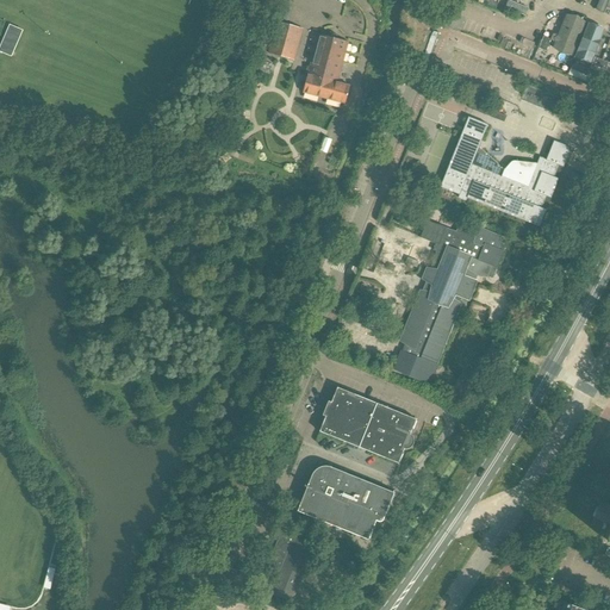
[(524,16),(528,8),(508,0),(505,7),(524,16)]
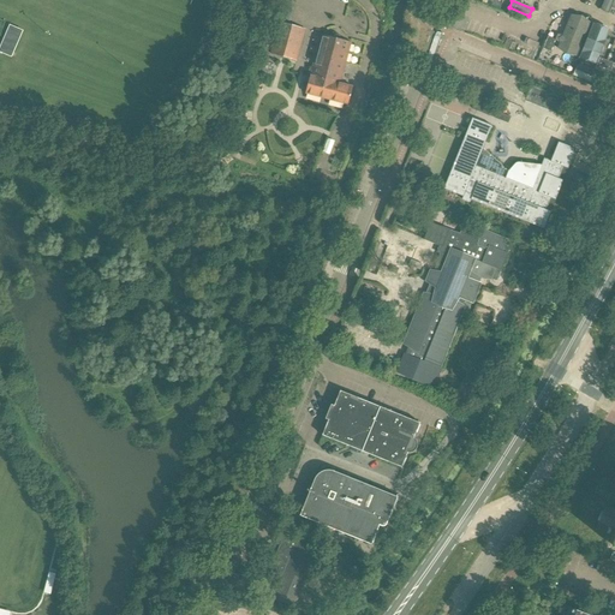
[(614,0),(604,0),(601,10),(609,13),(611,7),(614,7),(614,0)]
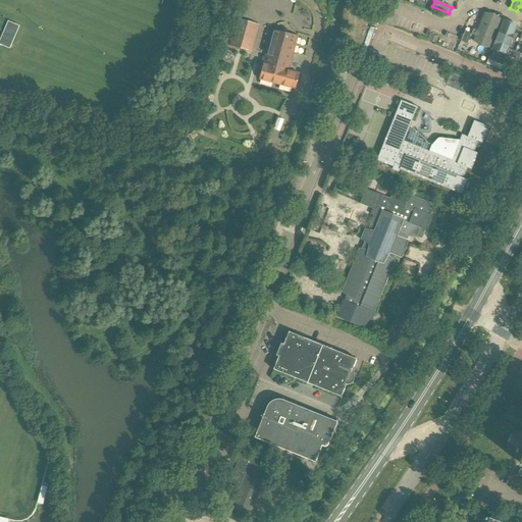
[(471,36),(472,36),(474,37),(473,42),(489,48),(501,19),(484,12),(477,30),(473,29),(471,36)]
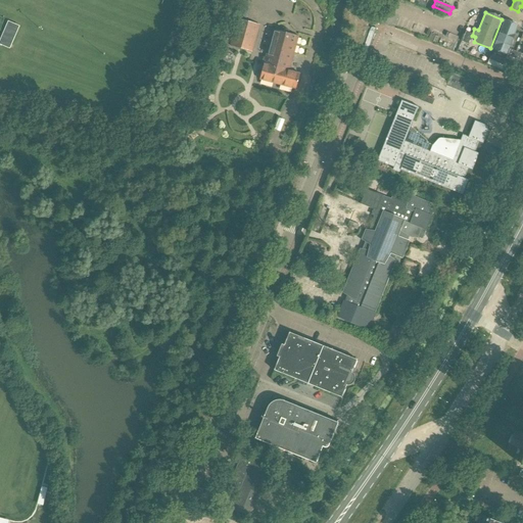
[(230,46),(251,52),(258,26),(237,19),(230,46)]
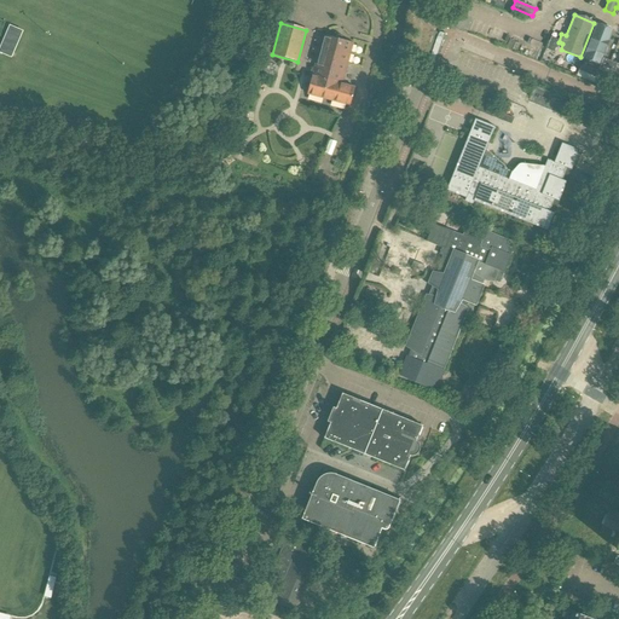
[(613,30),(597,23),(583,59),(600,65),(613,30)]
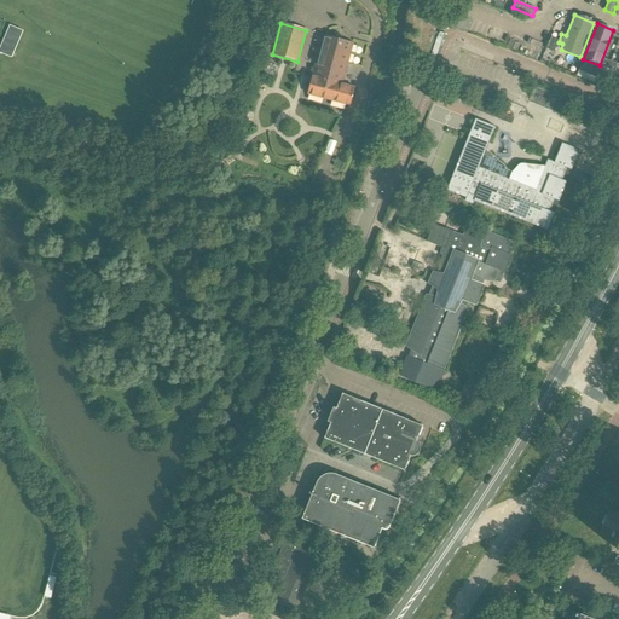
[(353,42),(324,35),(308,94),(351,105),(356,88),(342,85),(353,42)]
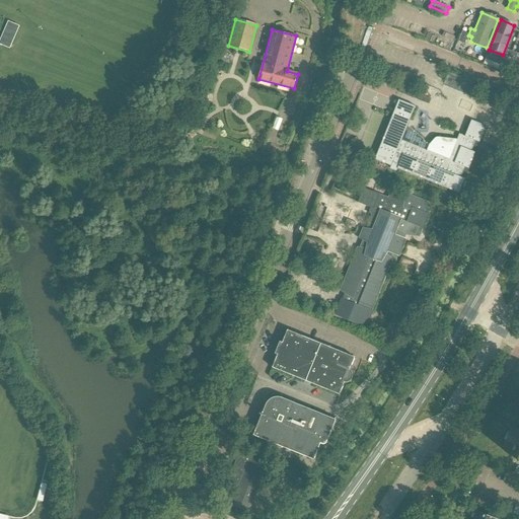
[(458,41),(464,44),(468,33),(461,31),(458,41)]
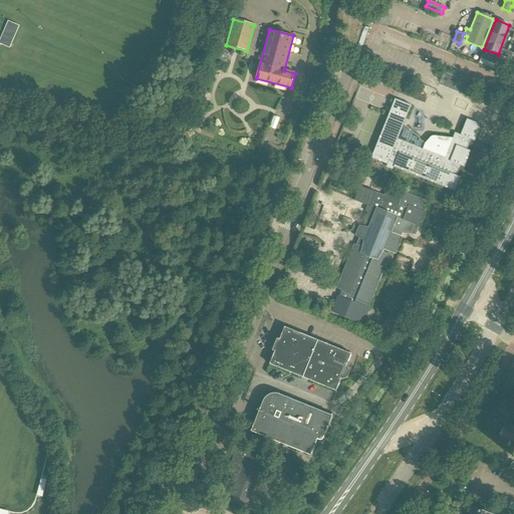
[(0,39),(0,45),(9,49),(11,44),(0,39)]
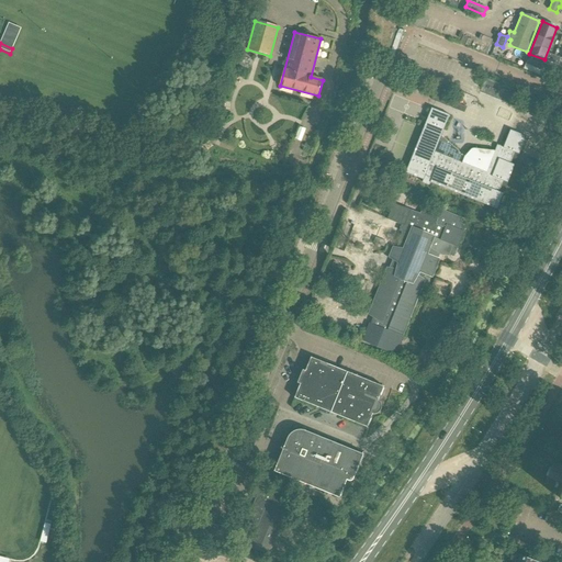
[(548,53),(544,64),(549,66),(557,68),(561,58),(548,53)]
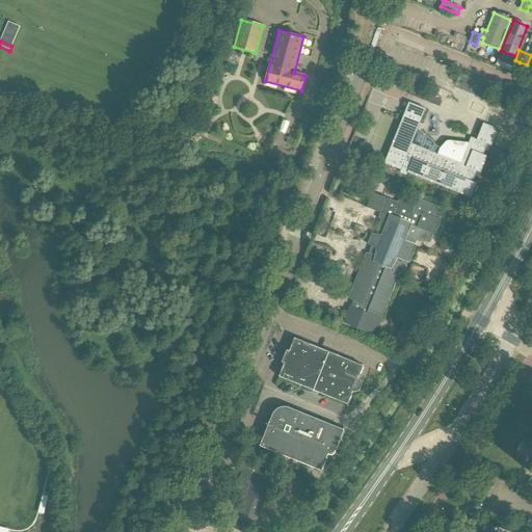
[(499,54),(495,65),(515,74),(516,70),(520,62),(499,54)]
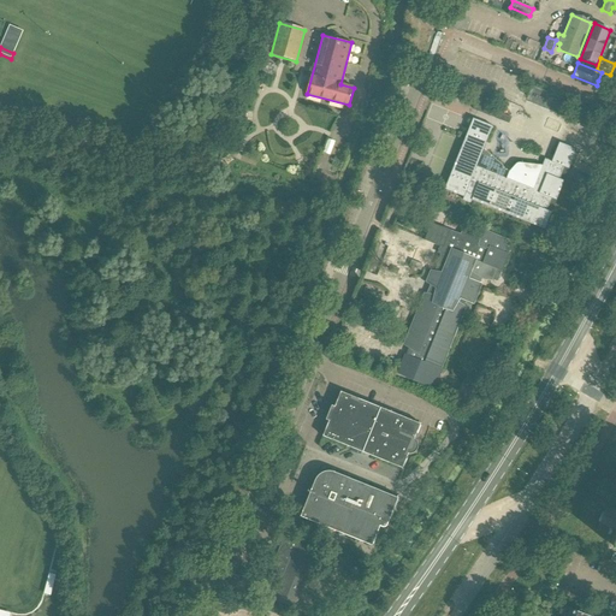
[(504,114),(475,104),(473,110),(502,120),(504,114)]
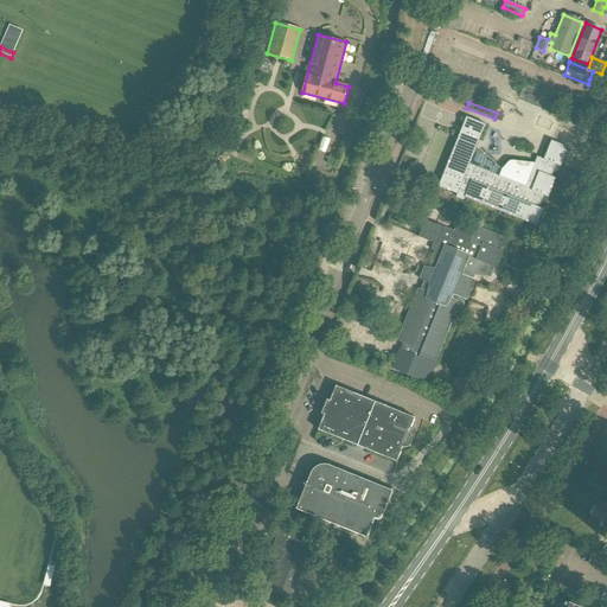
[(466,116),(466,117),(439,187),(458,195),(457,197),(464,200),(465,197),(537,227),(543,209),(540,208),(544,196),(548,198),(556,179),(551,177),(556,165),(561,167),(568,147),(551,141),(544,159),(537,157),(535,164),(513,161),(512,161),(511,161),(510,161),(509,163),(503,170),(496,166),(496,164),(477,147),(485,125),(486,125),(466,116)]
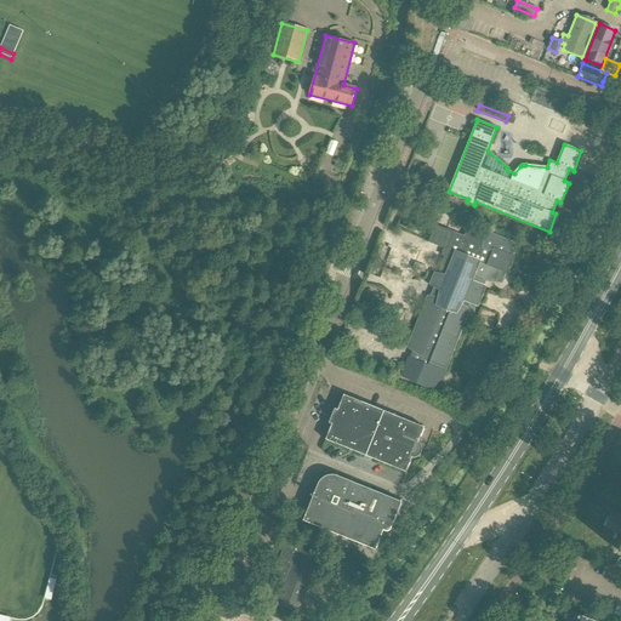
[(408,357),(400,376),(437,391),(444,372),(443,371),(468,309),(465,308),(468,301),(477,305),(484,286),(485,283),(502,285),(505,275),(513,256),(514,251),(511,249),(513,243),(488,233),(485,237),(468,231),(465,237),(462,235),(434,224),(427,241),(443,248),(440,255),(446,257),(439,274),(434,273),(431,284),(436,288),(432,297),(428,296),(408,347),(415,352),(411,358),(408,357)]
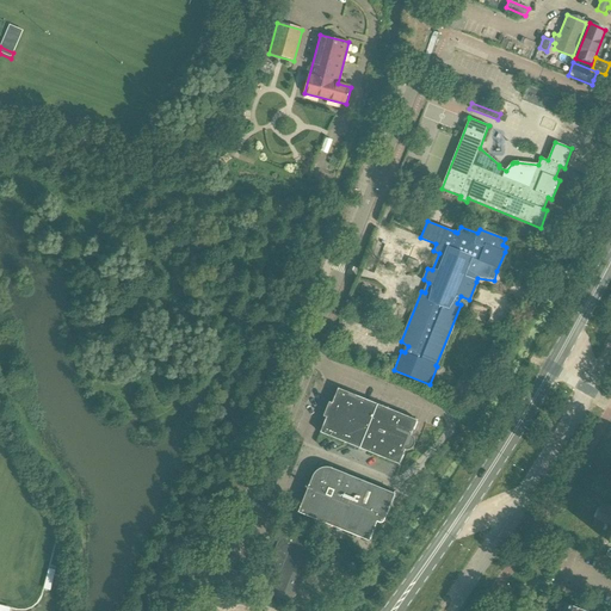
[(408,259),(407,264),(418,269),(420,263),(408,259)]
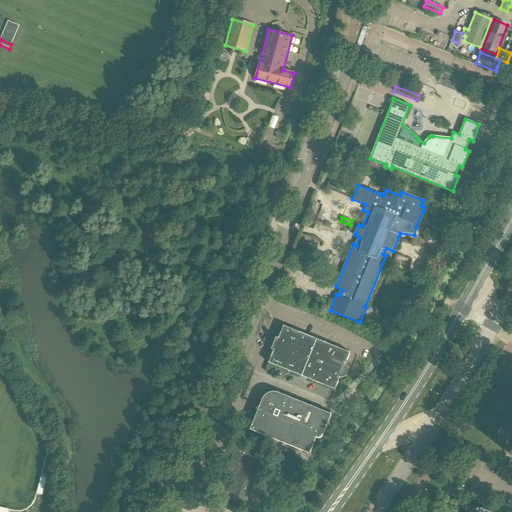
[(441,259),(448,246),(441,241),(433,254),(441,259)]
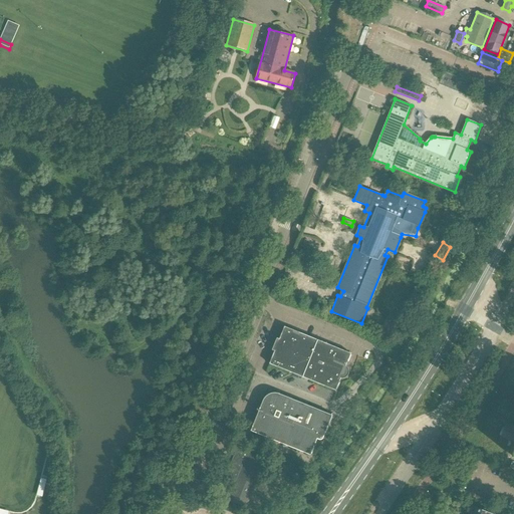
[(284,326),(269,363),(302,376),(317,339),(284,326)]
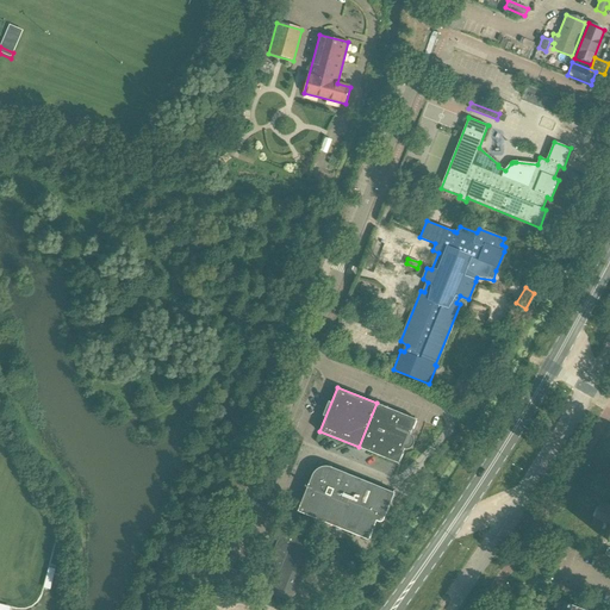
[(398,464),(416,419),(377,403),(359,447),(398,464)]
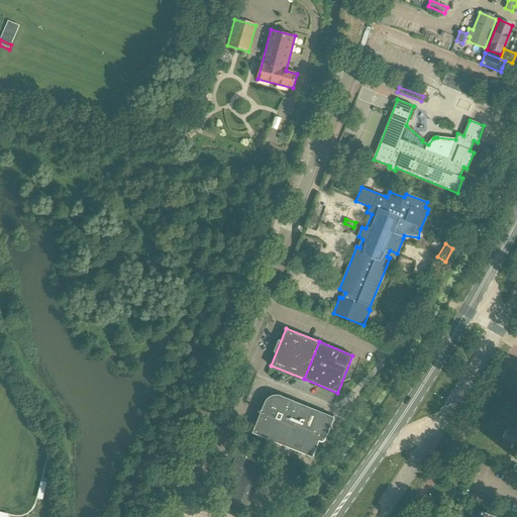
[(266,401),(264,406),(252,433),(312,457),(319,441),(319,442),(320,442),(320,443),(321,443),(322,443),(323,443),(323,442),(324,442),(324,441),(333,418),(281,396),(281,397),(278,396),(277,396),(276,396),(275,396),(274,396),(273,396),(272,396),(271,397),(269,398),(268,399),(267,400),(266,401)]
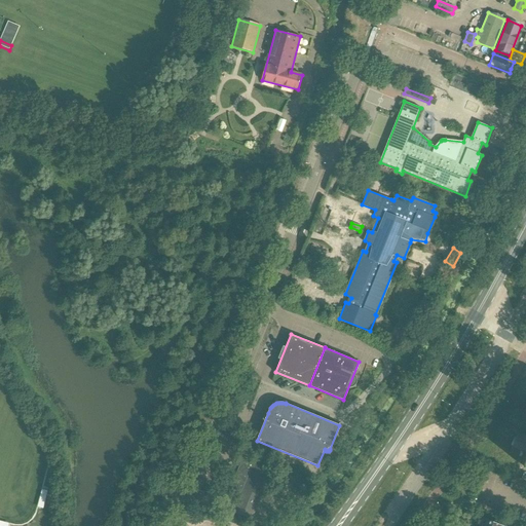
[(513,447),(525,452),(525,451),(525,436),(518,434),(513,447)]
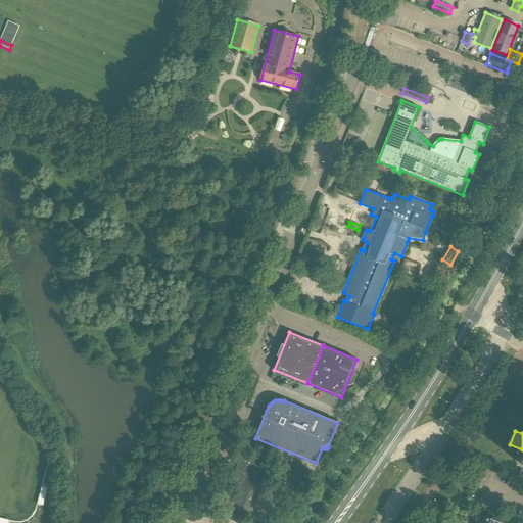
[(514,455),(516,448),(510,445),(507,453),(514,455)]
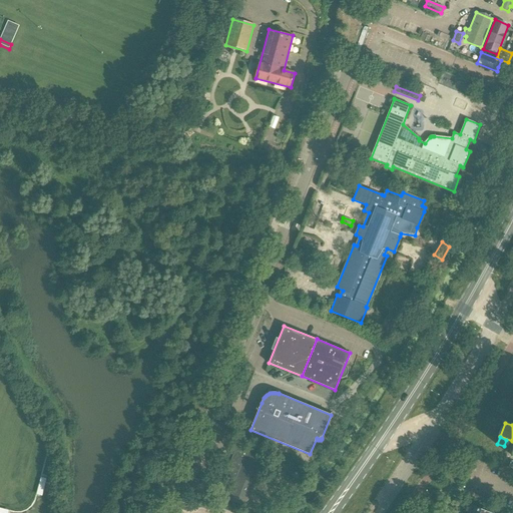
[(225,476),(235,480),(227,499),(245,506),(265,459),(262,458),(265,452),(249,445),(247,450),(237,446),(225,476)]
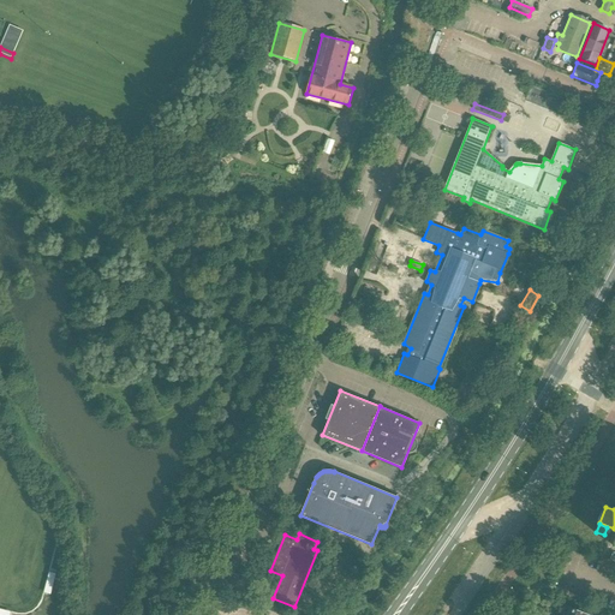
[(597,614),(598,614),(596,611),(593,611),(592,614),(587,614),(571,608),(571,607),(563,604),(559,614),(597,614)]
